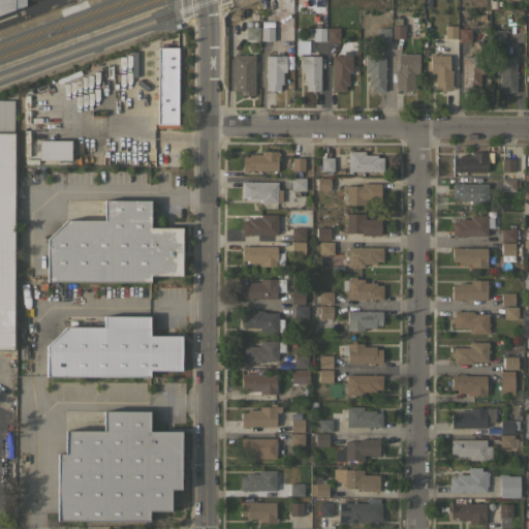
[(0,0),(25,0),(25,5),(0,13),(0,0)]
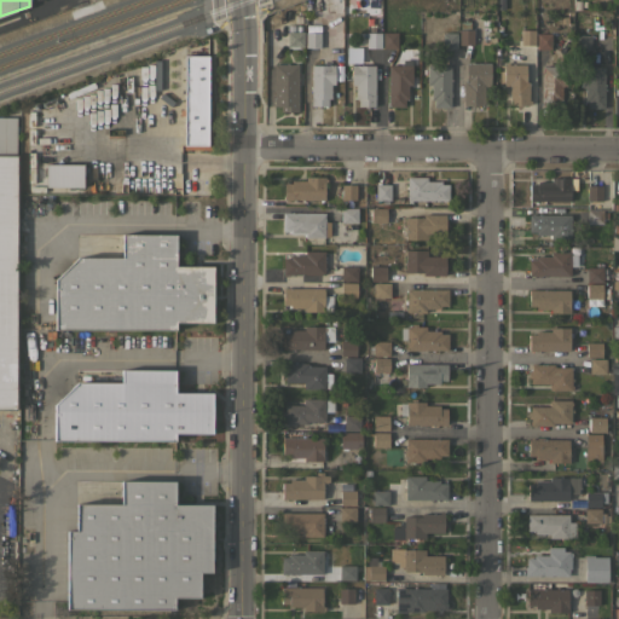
[(288,32),(291,32),(291,24),(299,24),(299,32),(304,32),(304,46),(288,46),(288,32)]
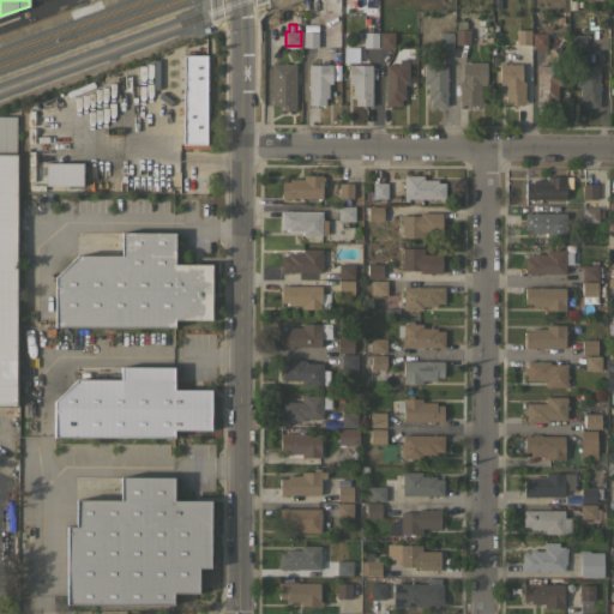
[(469,29),(469,44),(455,44),(455,29),(469,29)]
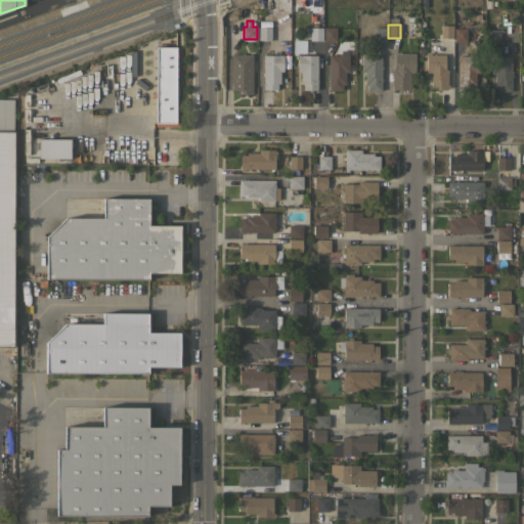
[(452,38),(440,38),(440,25),(452,25),(452,38)]
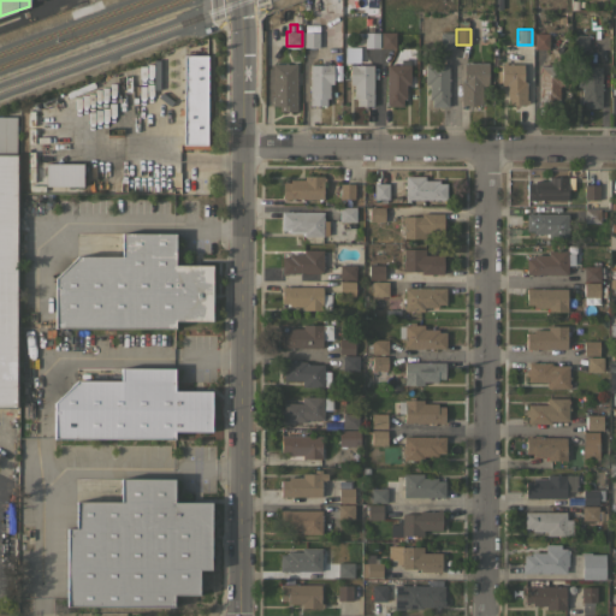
[(303,31),(318,31),(318,47),(317,47),(317,49),(306,49),(306,47),(303,47),(303,31)]
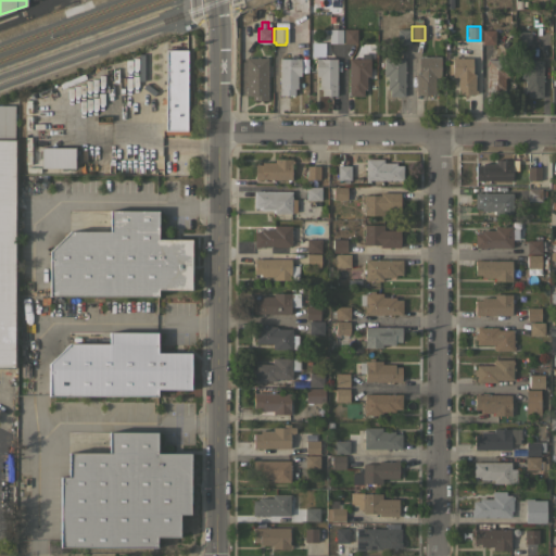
[(342,42),(329,42),(329,28),(342,28),(342,42)]
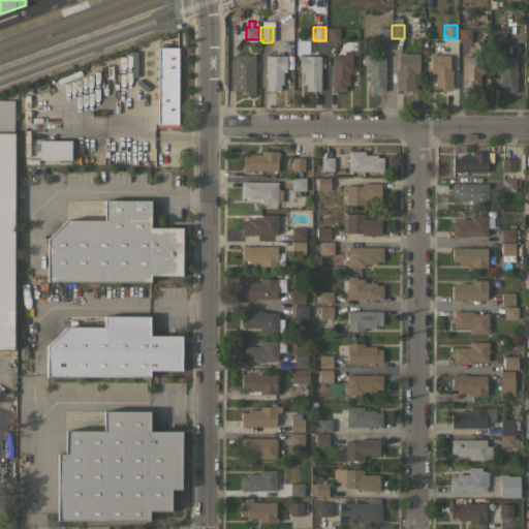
[(340,27),(339,41),(327,40),(327,27),(340,27)]
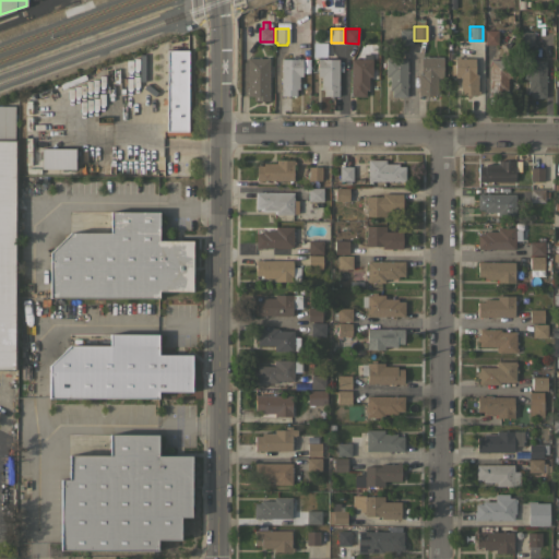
[(412,44),(399,44),(400,30),(413,30),(412,44)]
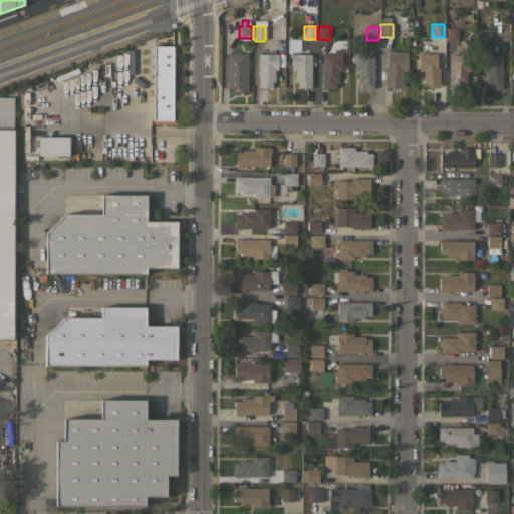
[(458,40),(446,40),(445,27),(458,27),(458,40)]
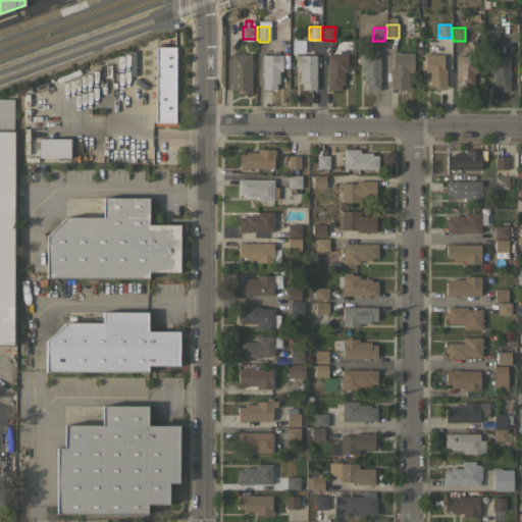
[(499,29),(498,41),(484,41),(484,29),(499,29)]
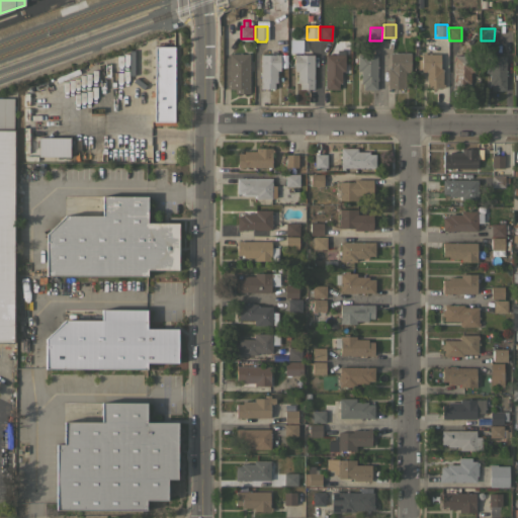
[(174,83),(178,84),(177,94),(173,94),(173,103),(177,103),(177,125),(154,124),(154,96),(151,96),(151,92),(154,92),(154,46),(174,47),(174,83)]
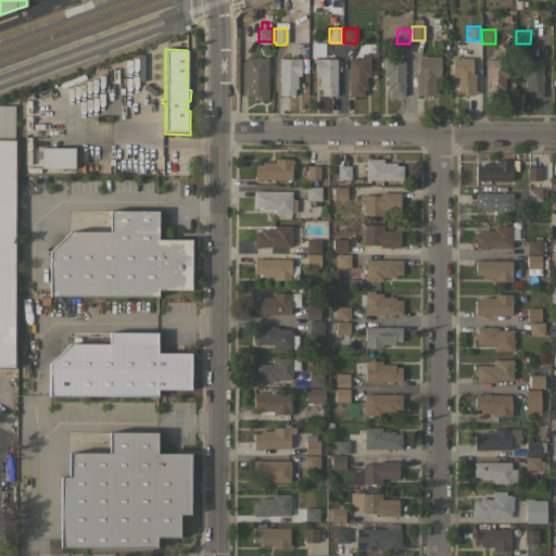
[(267,100),(252,100),(252,95),(245,95),(245,58),(267,58),(267,75),(267,100)]
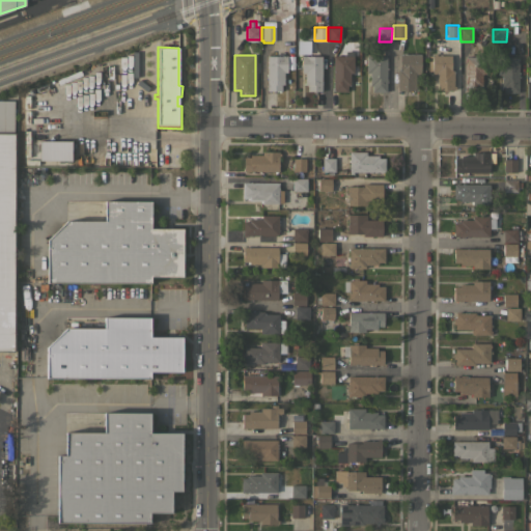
[(267,55),(286,55),(286,72),(283,72),(283,90),(267,90),(267,55)]
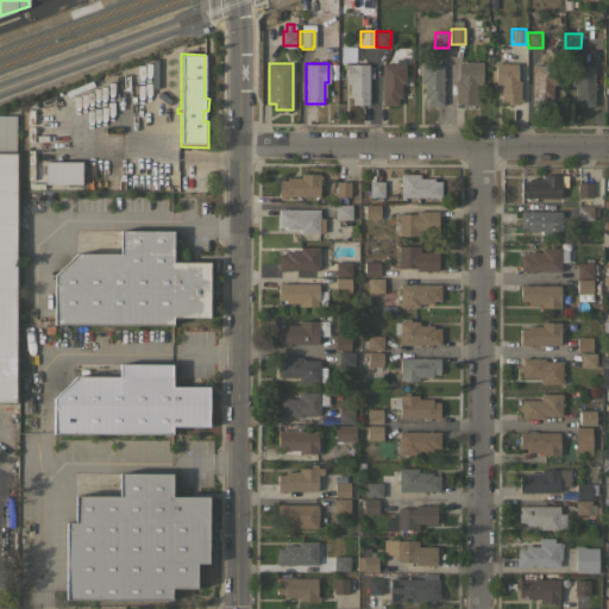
[(482,63),(481,82),(476,82),(475,102),(470,102),(470,104),(463,104),(463,102),(457,102),(457,80),(459,80),(459,63),(482,63)]
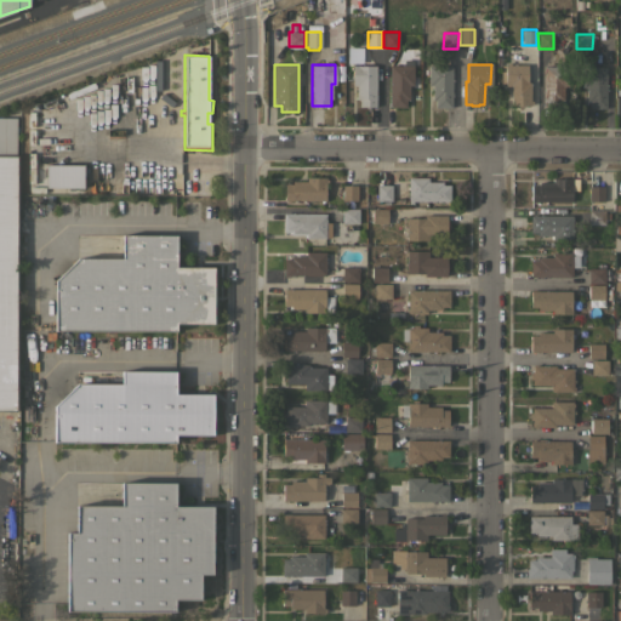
[(530,104),(523,104),(523,107),(517,107),(517,104),(511,104),(511,86),(505,86),(506,64),(527,64),(527,83),(530,83),(530,104)]
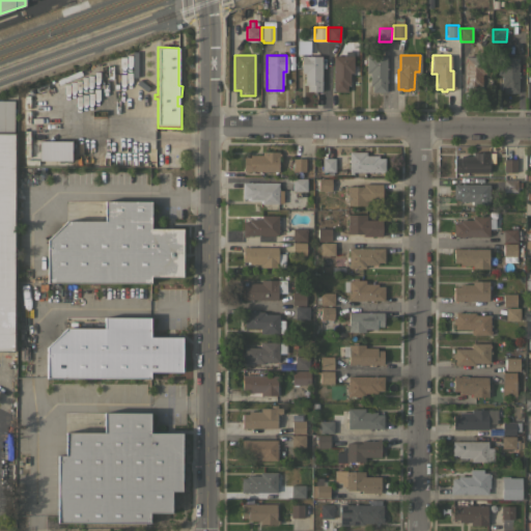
[(322,90),(307,90),(307,84),(305,84),(305,72),(301,72),(301,56),(320,56),(322,90)]
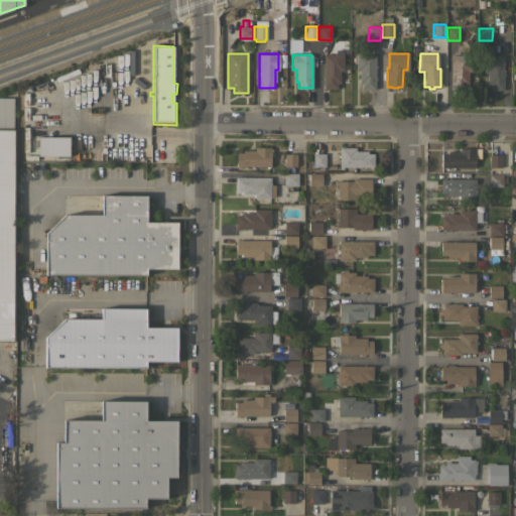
[(324,54),(343,54),(343,71),(340,71),(340,83),(337,83),(337,89),(324,89),(324,54)]
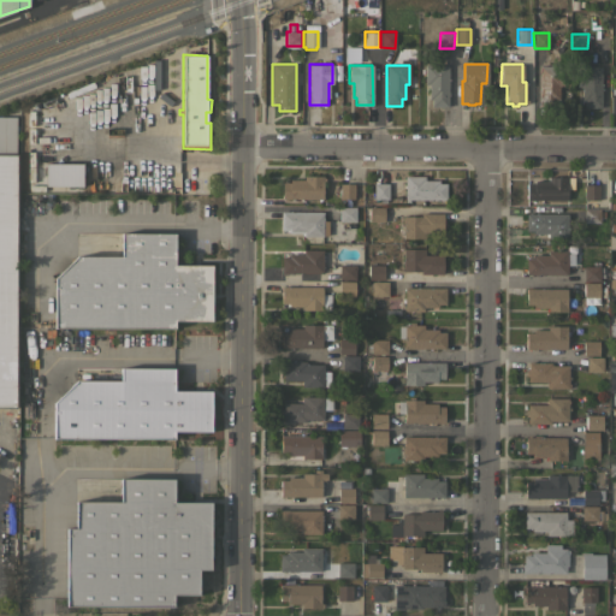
[(448,107),(431,107),(432,99),(428,99),(428,84),(425,84),(425,65),(448,65),(448,107)]
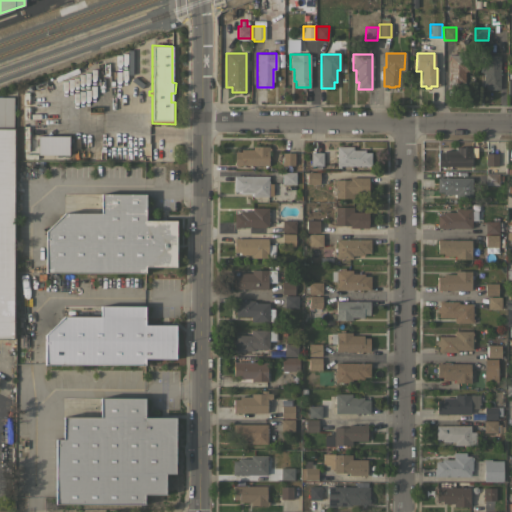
[(468,55),(468,71),(464,71),(464,92),(448,92),(448,54),(468,55)]
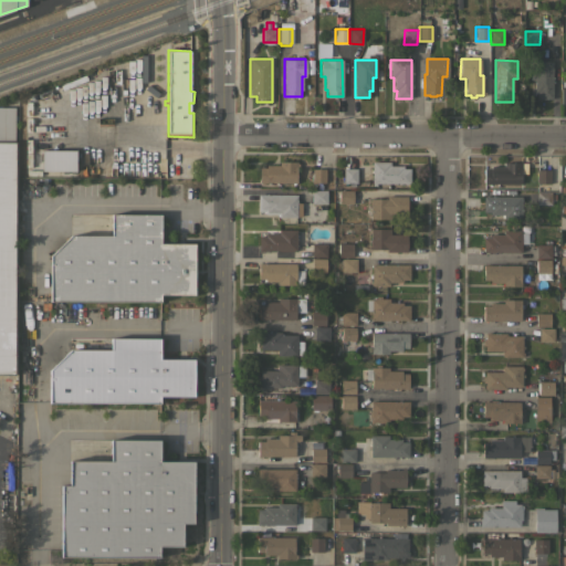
[(552,98),(537,98),(537,92),(534,92),(534,77),(531,77),(531,61),(553,61),(552,98)]
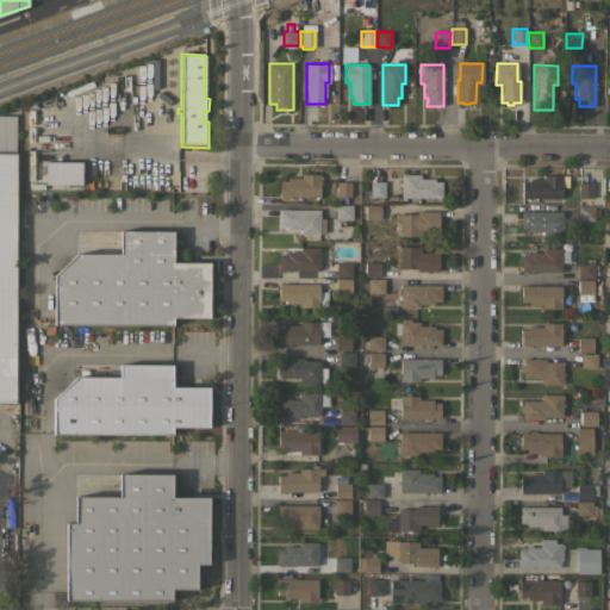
[(16,404),(0,403),(0,116),(16,116),(16,404)]
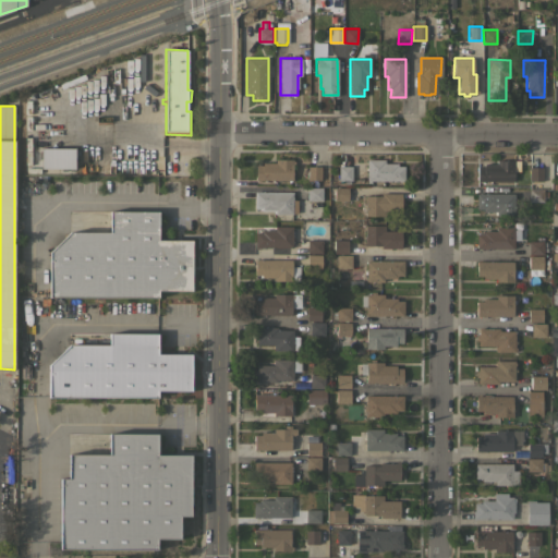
[(40,168),(41,148),(75,148),(75,169),(40,168)]
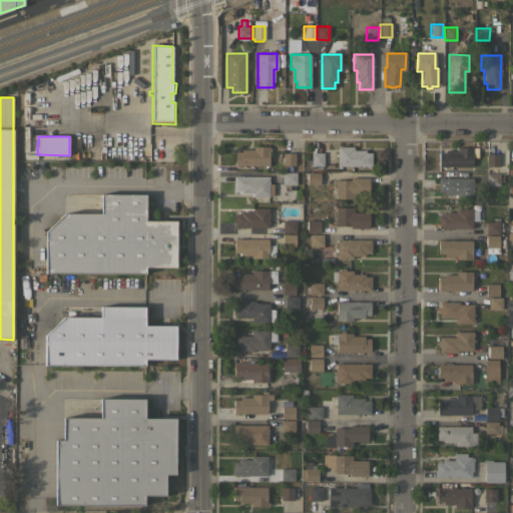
[(239,164),(239,166),(236,166),(236,165),(234,165),(235,151),(240,151),(241,149),(252,149),(252,146),(270,146),(270,147),(271,147),(271,150),(269,150),(269,154),(280,155),(280,167),(268,167),(268,165),(239,164)]
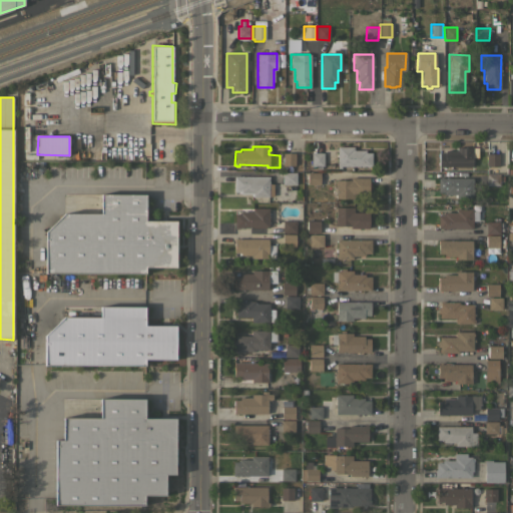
[(337,146),(354,146),(354,150),(372,150),(372,166),(337,165),(337,146)]
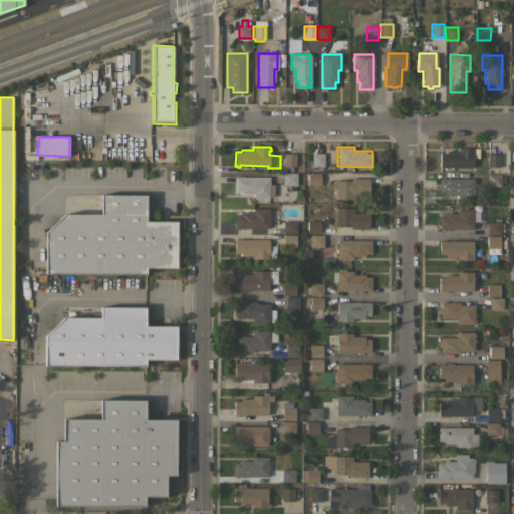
[(478,148),(478,158),(473,158),(473,167),(451,167),(451,169),(446,169),(446,167),(439,167),(439,153),(446,153),(446,151),(457,151),(457,148),(478,148)]
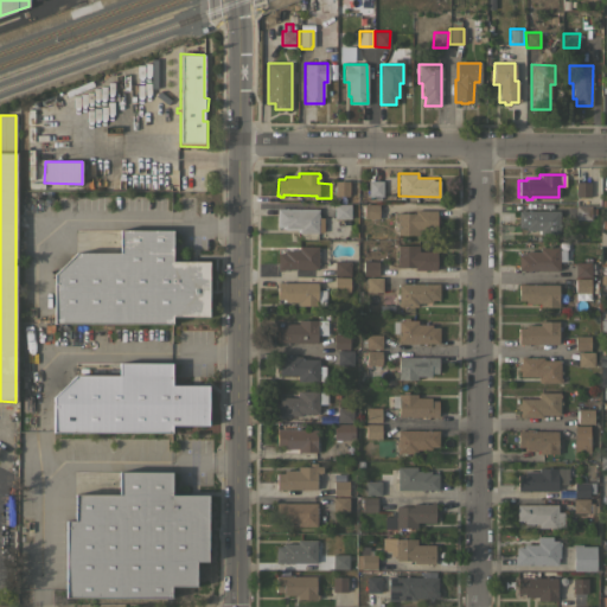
[(334,180),(349,180),(349,195),(334,195),(334,180)]
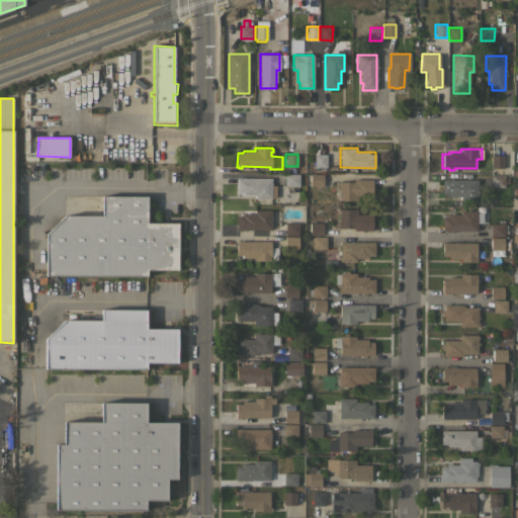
[(327,154),(326,168),(314,167),(314,154),(327,154)]
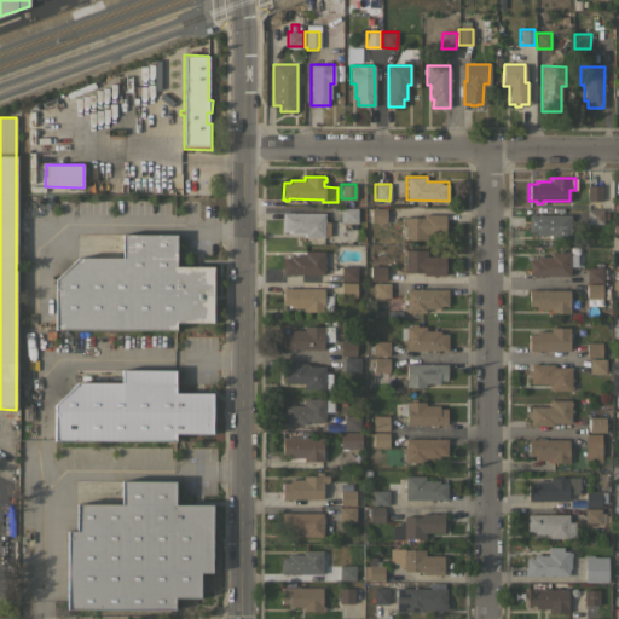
[(601,201),(586,201),(586,185),(601,185),(601,201)]
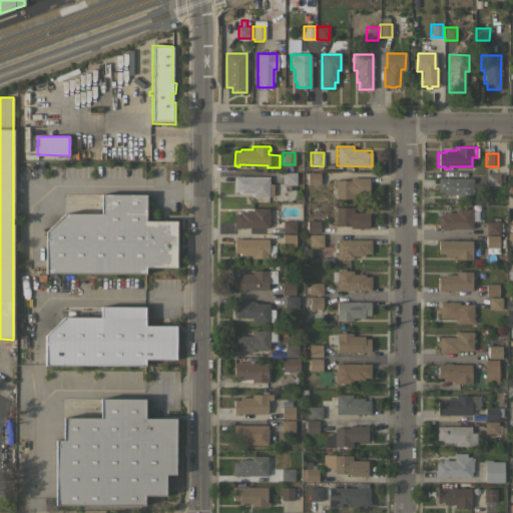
[(269,176),(269,184),(282,184),(282,172),(295,172),(295,196),(269,195),(269,196),(251,196),(251,193),(239,193),(239,191),(233,191),(233,175),(269,176)]
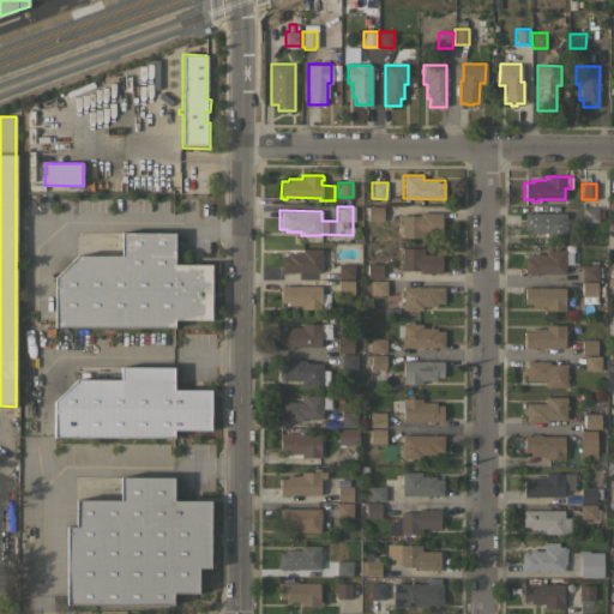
[(383,206),(383,221),(367,221),(368,206),(383,206)]
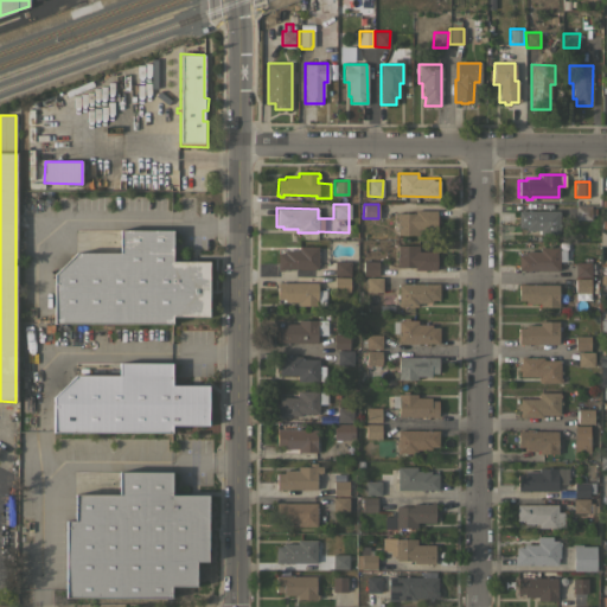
[(590,205),(590,219),(575,219),(575,205),(590,205)]
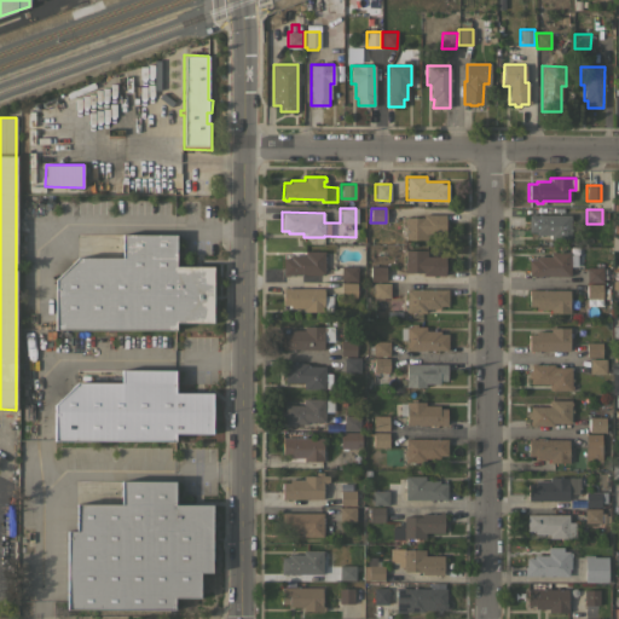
[(422,217),(422,214),(445,214),(445,221),(447,221),(447,229),(445,227),(445,233),(427,233),(427,239),(405,239),(405,217),(422,217)]
